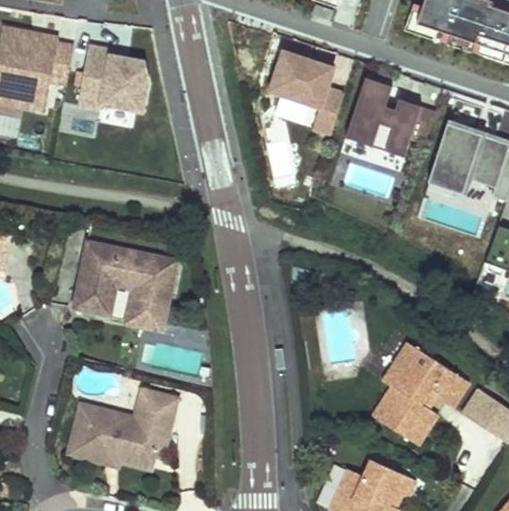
[(422,0),(420,5),(414,23),(504,53),(508,54),(508,12),(486,5),(488,0),(422,0)]
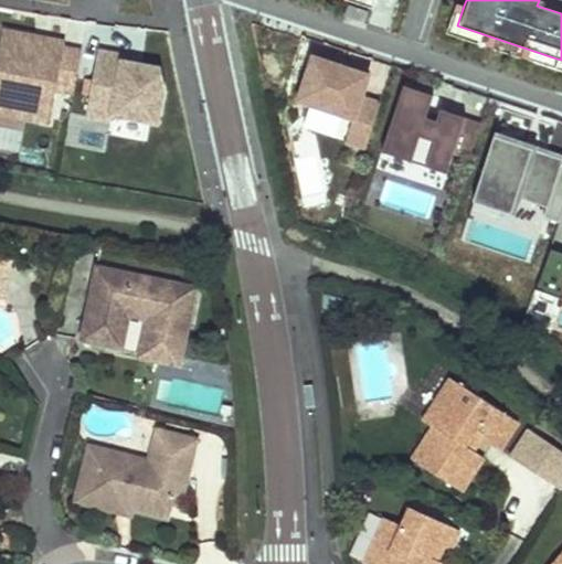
[(537,6),(561,13),(561,0),(539,0),(537,6)]
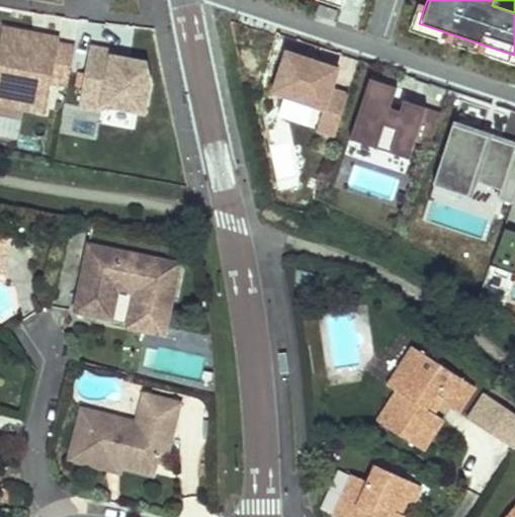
[(507,63),(510,54),(419,23),(425,5),(416,2),(407,28),(507,63)]
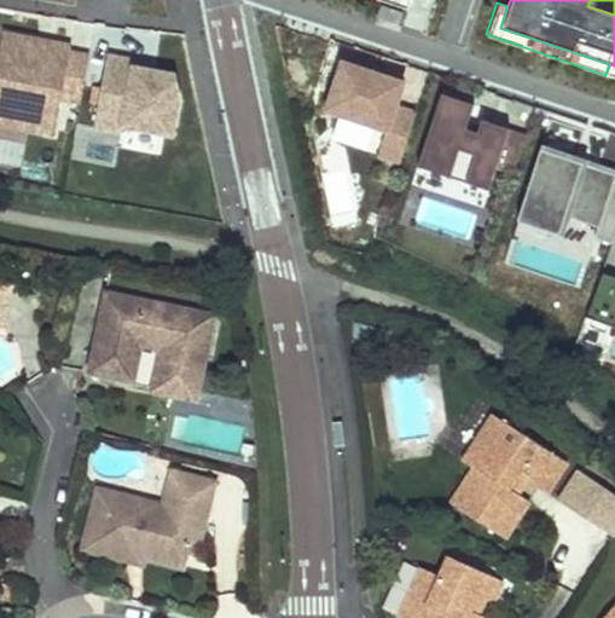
[(401,11),(379,4),(376,16),(398,23),(401,11)]
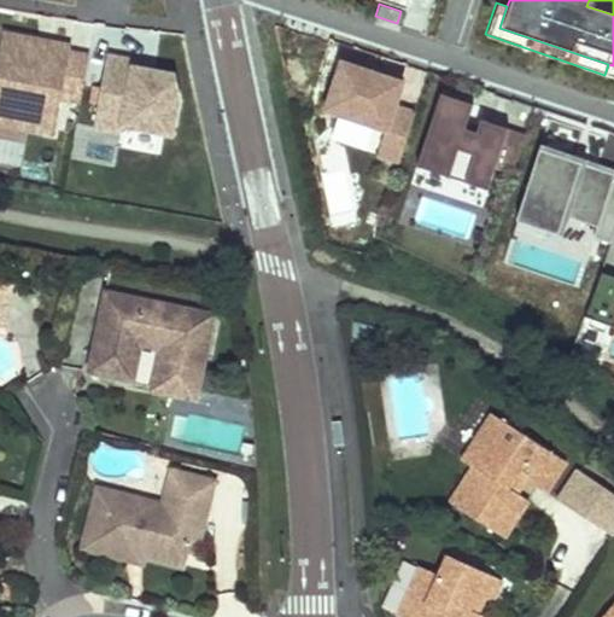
[(40,38),(4,30),(0,50),(0,100),(13,103),(10,123),(52,132),(59,97),(80,100),(88,53),(68,50),(69,44),(45,39),(44,45),(39,44),(40,38)]
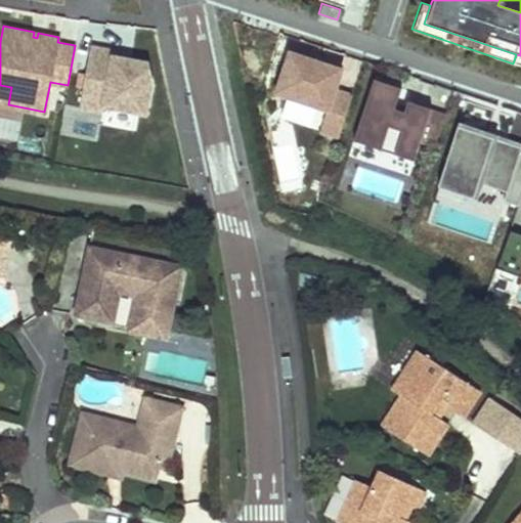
[(114,50),(90,46),(79,106),(102,112),(102,109),(144,117),(150,84),(145,61),(113,55),(114,50)]
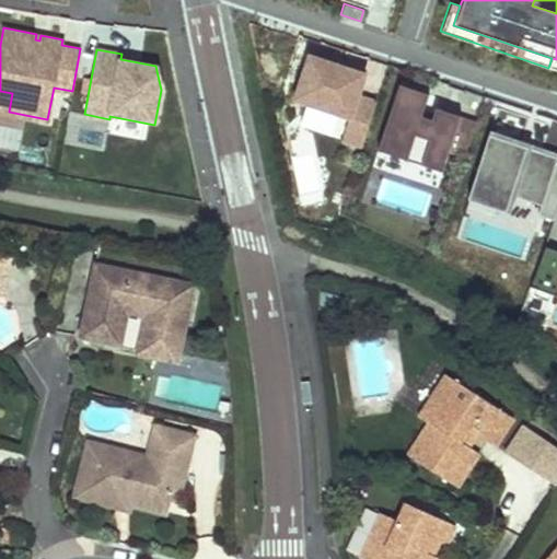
[(364,73),(309,55),(294,100),(349,118),(343,139),(361,144),(375,101),(358,95),(364,73)]
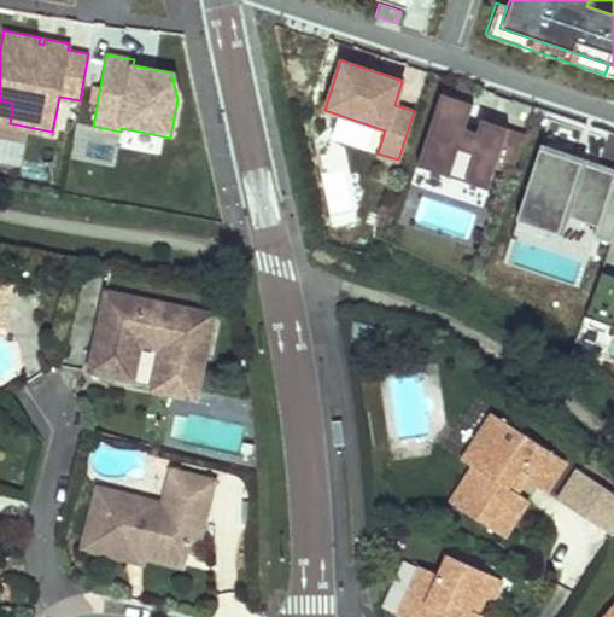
[(440,91),(416,163),(487,187),(497,159),(514,166),(525,132),(480,117),(479,122),(477,129),(465,126),(467,118),(473,102),(440,91)]
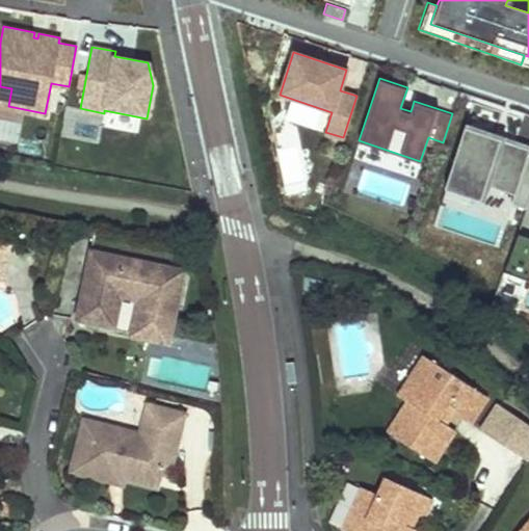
[(11,88),(0,86),(0,105),(8,106),(11,88)]
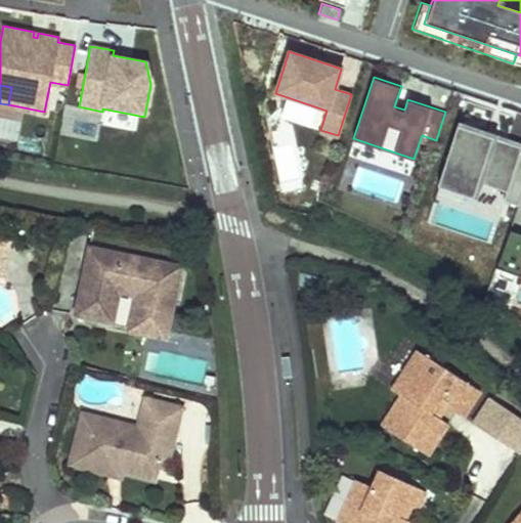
[(406,103),(396,100),(394,106),(404,110),(406,103)]
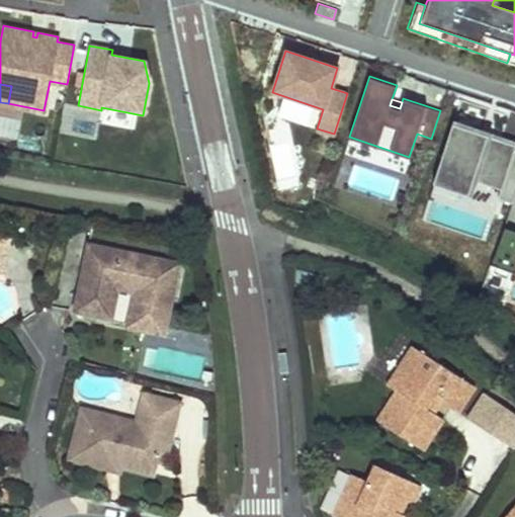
[(514,139),(454,118),(452,122),(514,143),(514,139)]
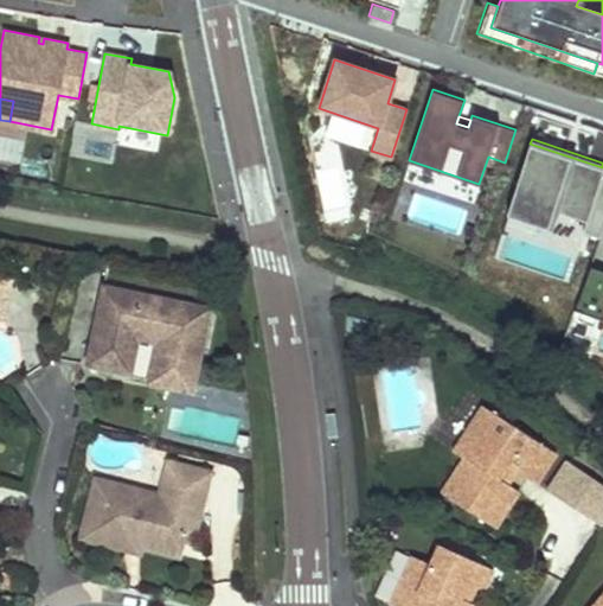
[(602,171),(602,167),(530,144),(513,196),(555,209),(585,219),(582,231),(601,237),(602,229),(602,173),(602,171)]
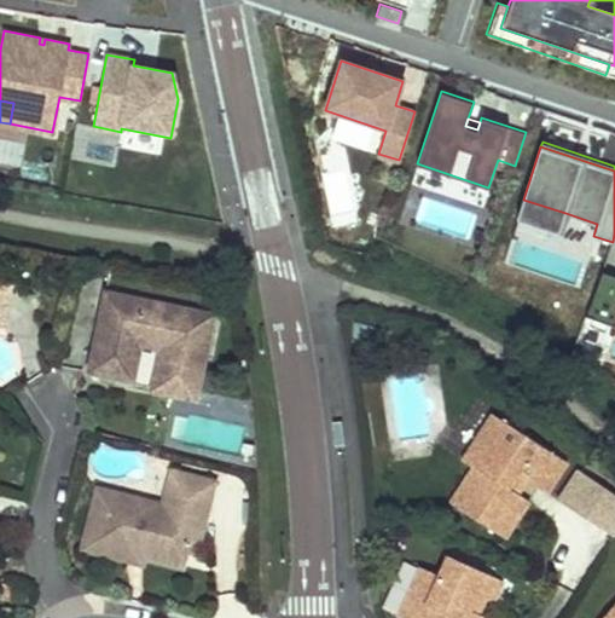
[(566,213),(523,200),(516,219),(558,234),(566,213)]
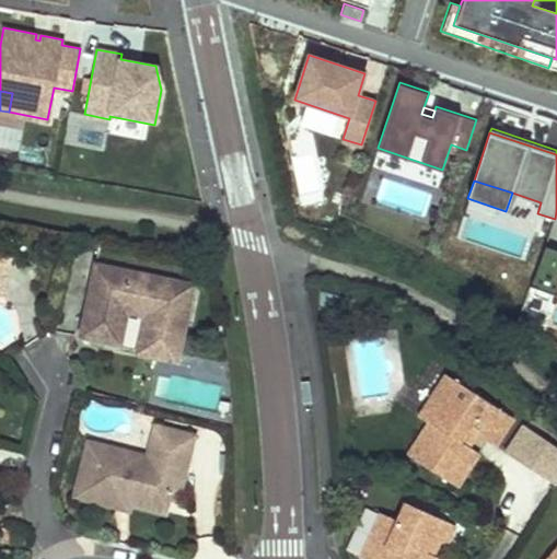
[(556,248),(545,244),(530,284),(556,294),(556,293),(556,248)]
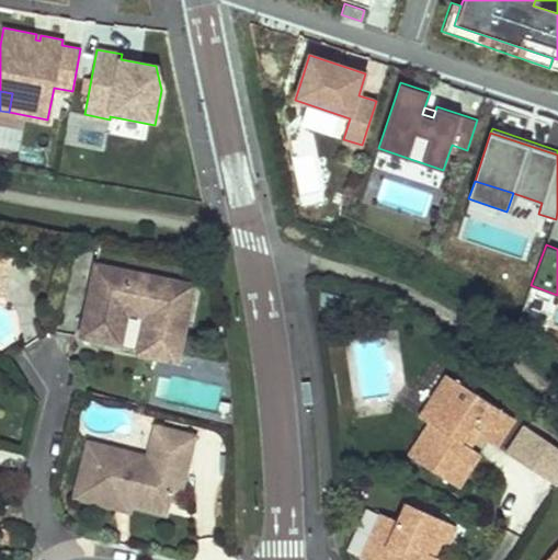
[(13,253),(0,250),(0,293),(4,294),(13,253)]
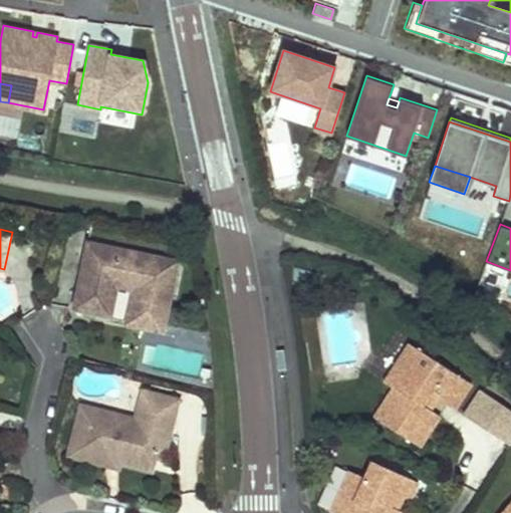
[(181,258),(90,238),(78,292),(104,298),(110,275),(121,278),(137,281),(150,284),(143,316),(167,322),(181,258)]
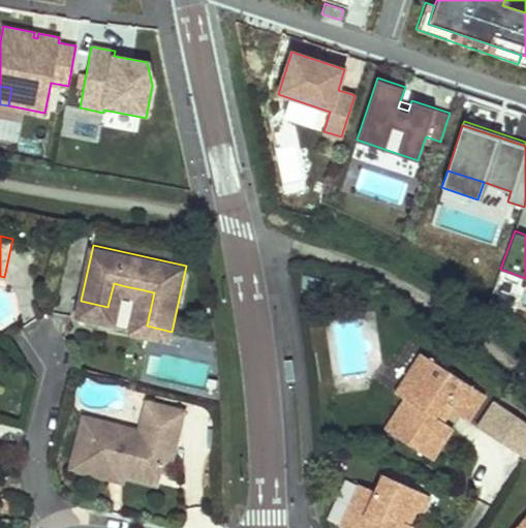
[(107,307),(81,301),(78,313),(116,321),(125,286),(114,283),(107,307)]
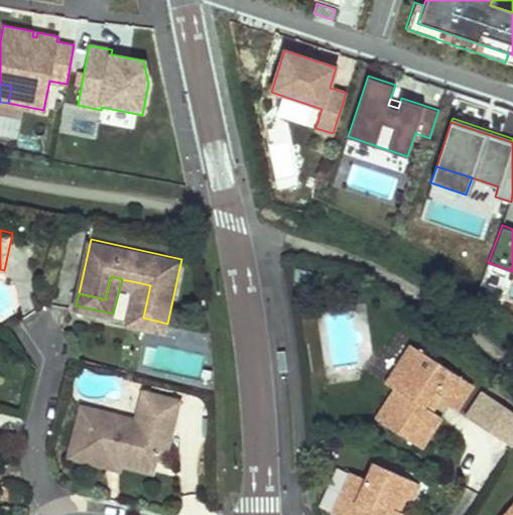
[(143,317),(150,285),(137,282),(128,322),(166,331),(167,324),(143,317)]
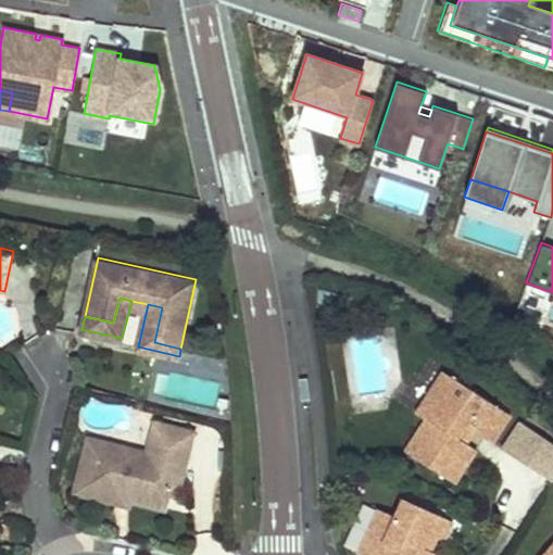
[(0,338),(3,339),(10,314),(0,312),(0,338)]
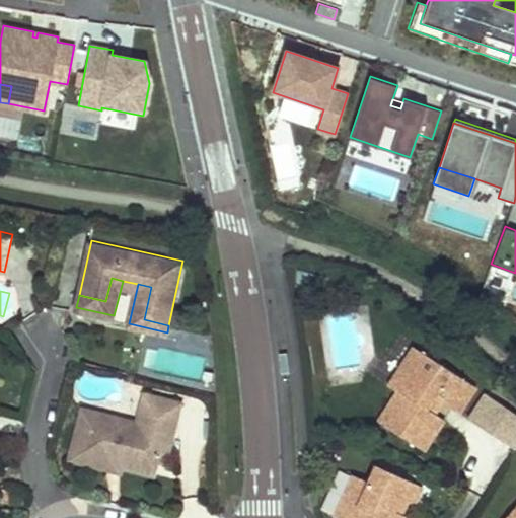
[(396,388),(377,419),(422,448),(441,418),(433,413),(426,408),(434,394),(441,399),(456,410),(472,384),(411,345),(387,382),(396,388)]
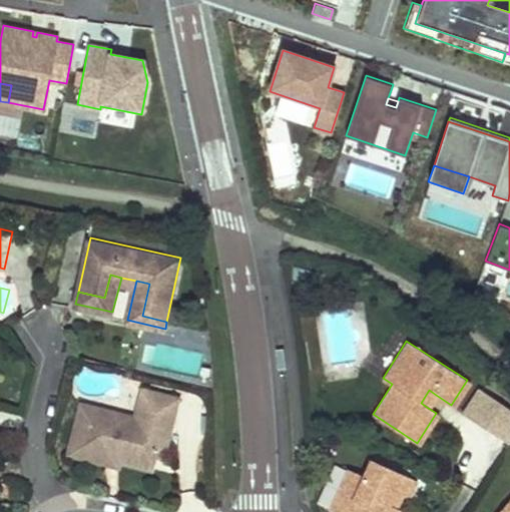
[(134,418),(80,405),(63,457),(106,468),(109,453),(149,463),(153,448),(158,429),(167,431),(176,398),(141,389),(134,418)]
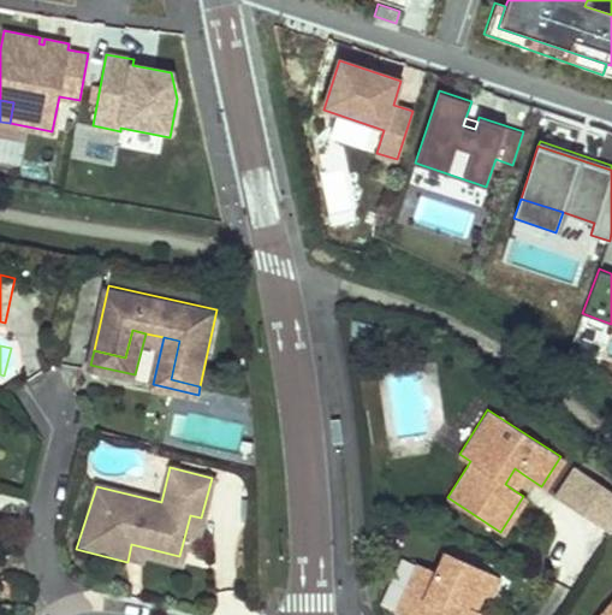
[(515,468),(505,484),(514,490),(523,474),(515,468)]
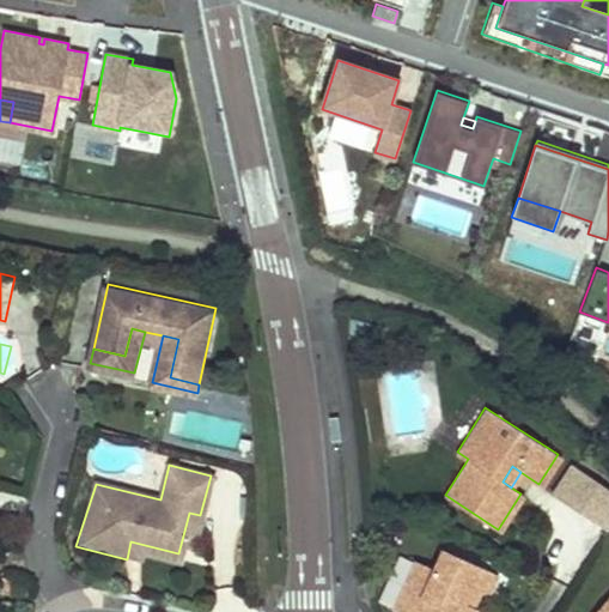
[(608,495),(571,468),(554,494),(606,529),(608,523),(608,495)]
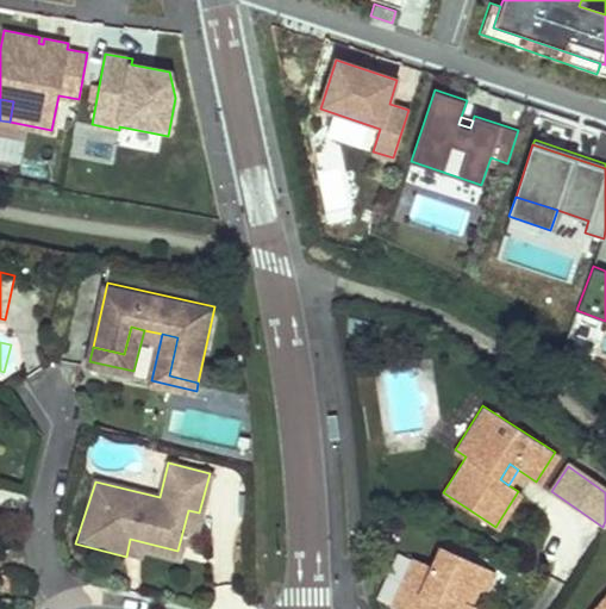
[(194,536),(199,513),(188,510),(182,533),(194,536)]
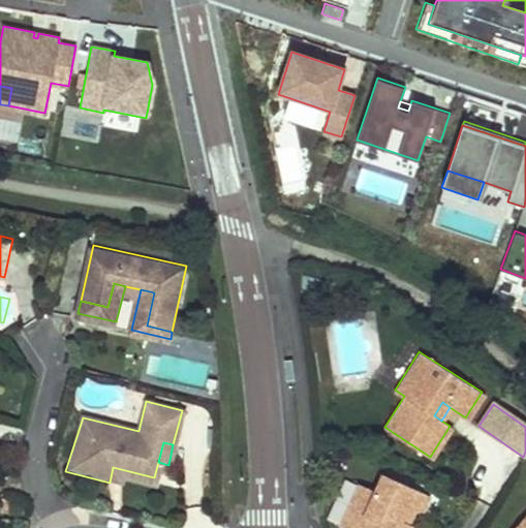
[(154,477),(113,467),(110,483),(119,485),(120,479),(152,488),(154,477)]
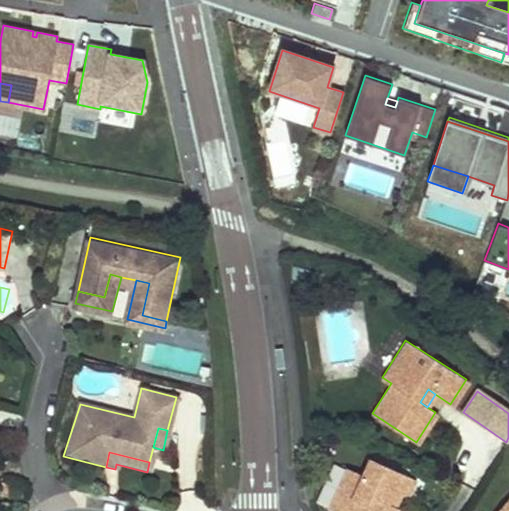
[(342,467),(324,508),(329,510),(403,510),(392,506),(385,503),(391,490),(398,493),(404,496),(412,477),(367,457),(359,474),(342,467)]
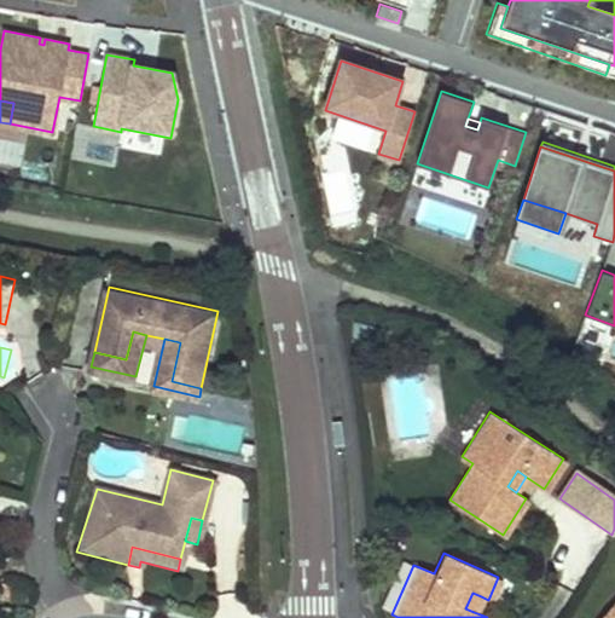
[(473,593),(465,608),(474,612),(481,596),(473,593)]
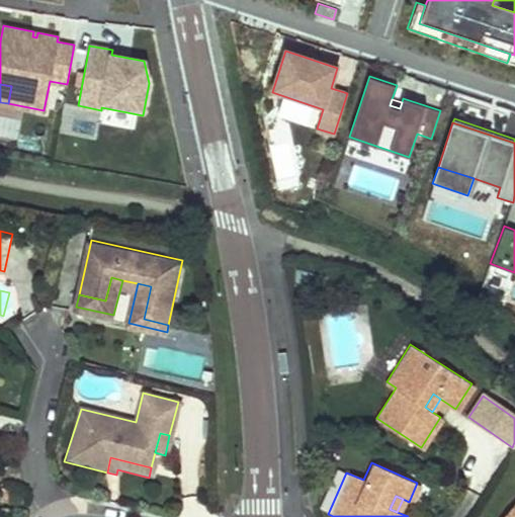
[(514,516),(514,497),(498,516),(514,516)]
